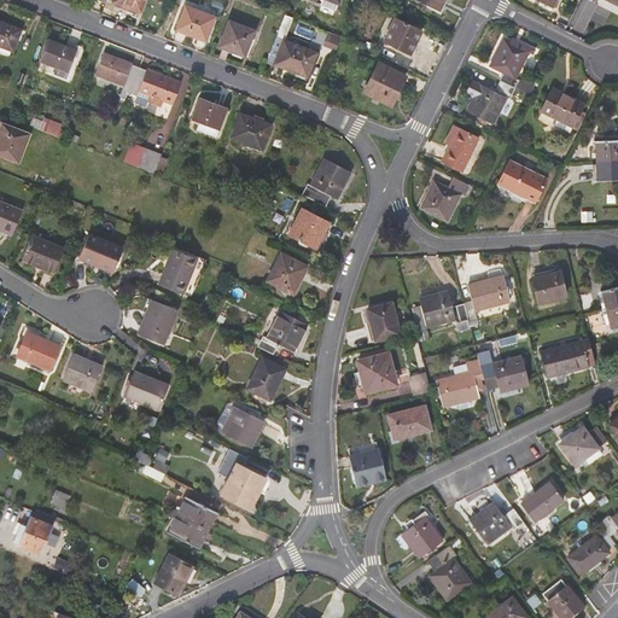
[(141,0),(111,0),(111,1),(138,11),(141,0)]
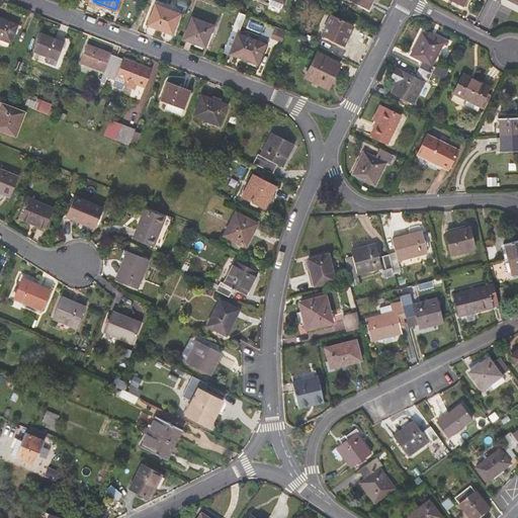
[(351,0),(368,8),(372,0),(351,0)]
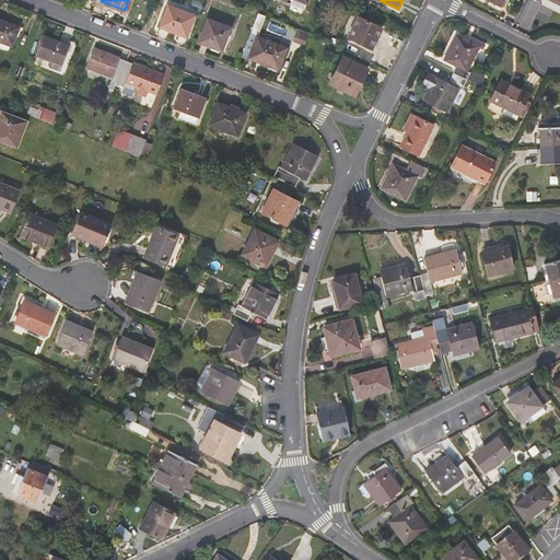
[(164,4),(156,25),(183,35),(190,15),(164,4)]
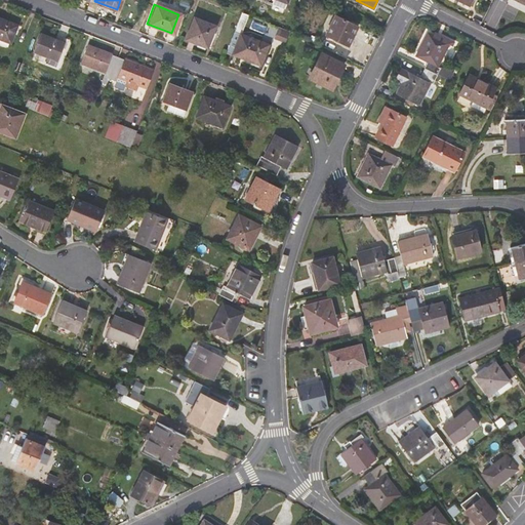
[(331,31),(353,42),(363,23),(341,11),(331,31)]
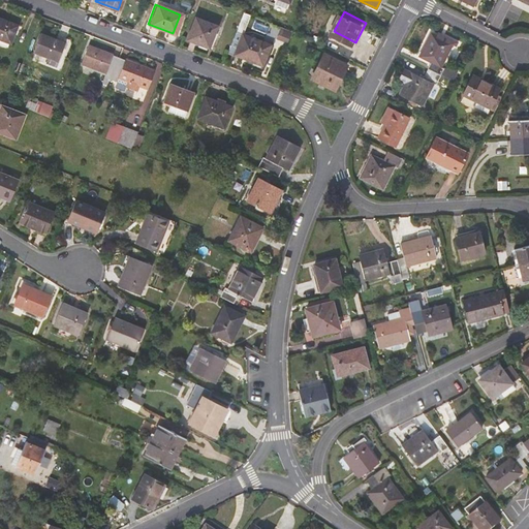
[(242,13),(235,31),(226,51),(260,64),(269,44),(241,33),(248,16),(242,13)]
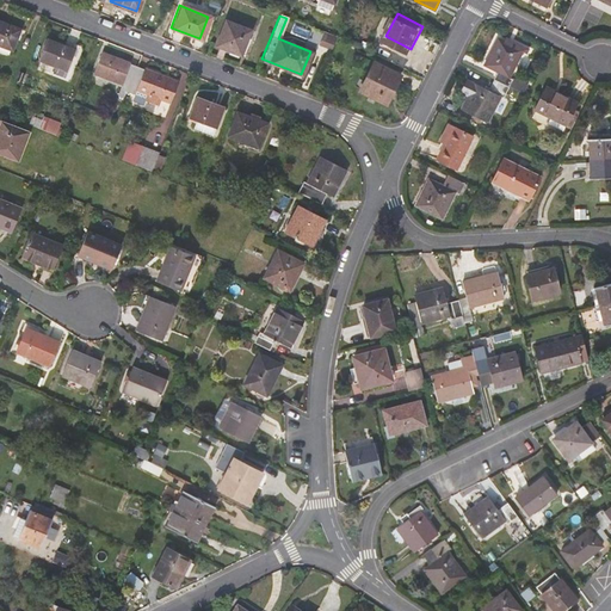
[(226,17),(215,43),(240,53),(250,28),(226,17)]
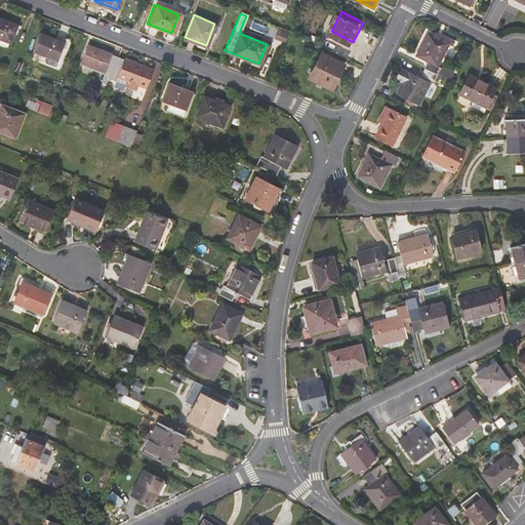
[(16,26),(0,18),(0,39),(9,43),(16,26)]
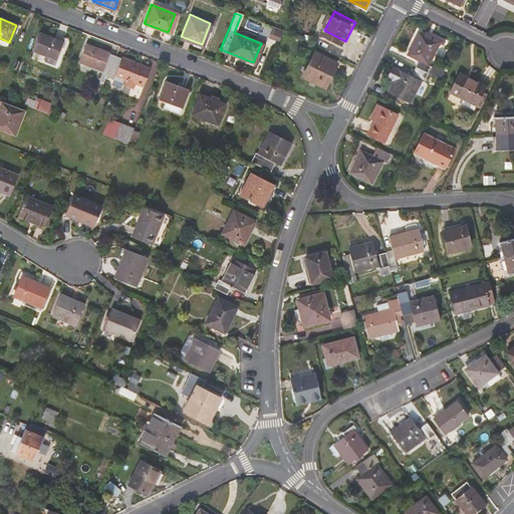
[(279,43),(284,32),(274,28),(270,39),(279,43)]
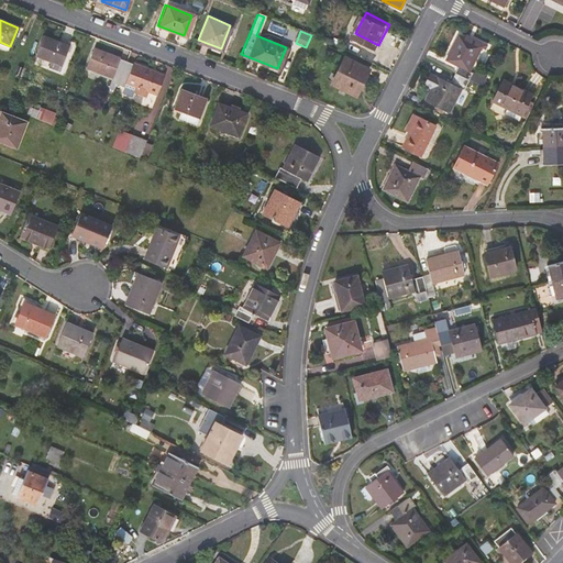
[(487,45),(473,37),(472,42),(459,35),(446,61),(459,66),(455,73),(474,83),(481,86),(484,79),(470,72),(482,47),(485,48),(487,45)]
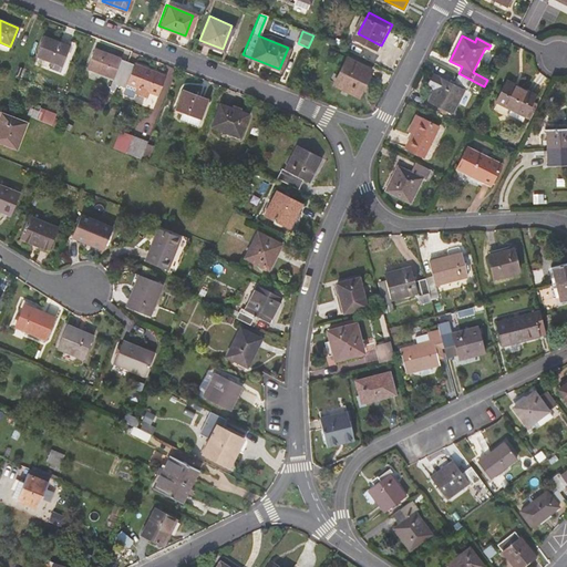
[(43,37),(35,55),(62,65),(69,47),(43,37)]
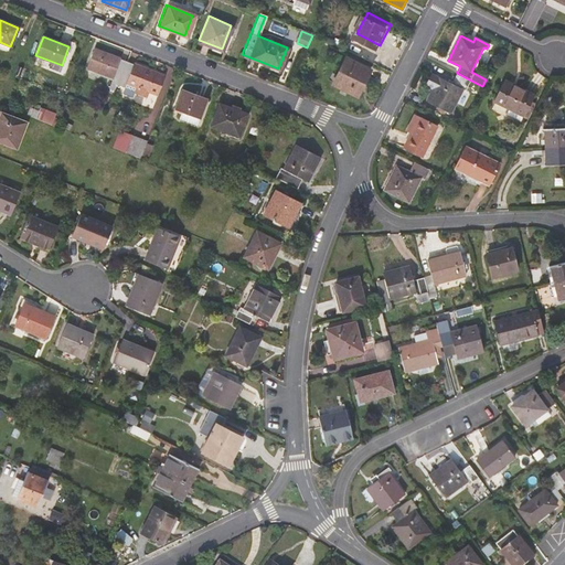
[(115,71),(121,73),(126,62),(94,49),(87,66),(113,77),(115,71)]
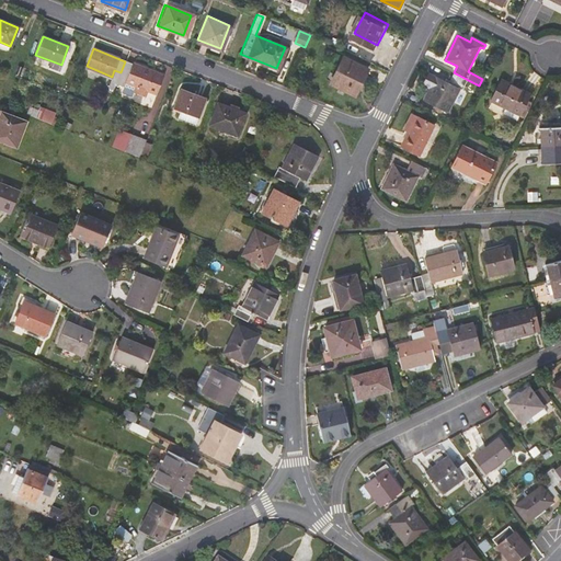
[(355,99),(369,72),(344,60),(331,87),(355,99)]
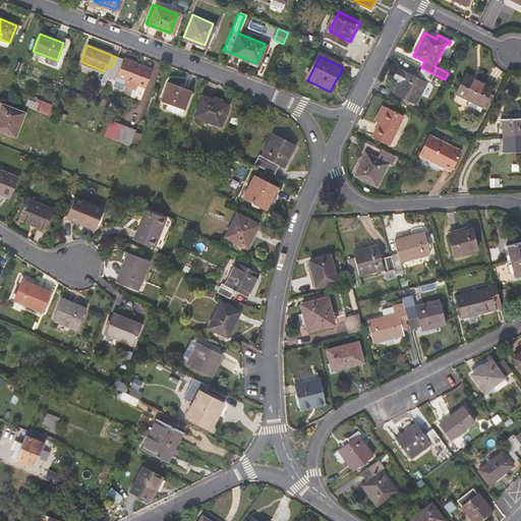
[(151,70),(116,57),(112,67),(107,80),(112,81),(110,88),(119,91),(121,88),(123,81),(133,85),(143,90),(151,70)]
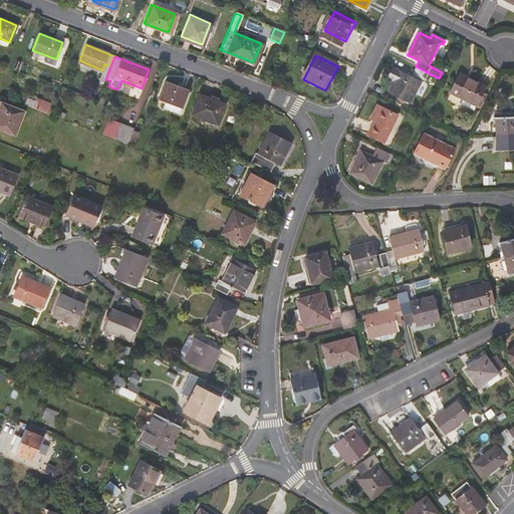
[(433,75),(416,66),(411,75),(399,69),(388,92),(409,103),(421,80),(428,84),(433,75)]
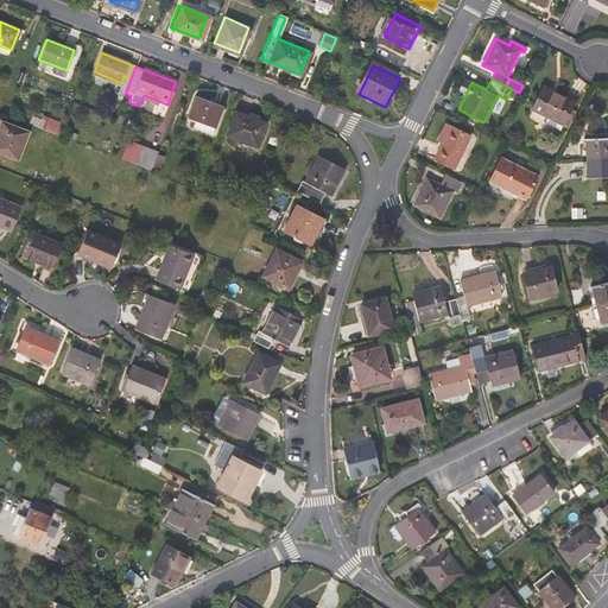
[(563,125),(564,124),(571,109),(575,102),(543,87),(532,109),(563,125)]
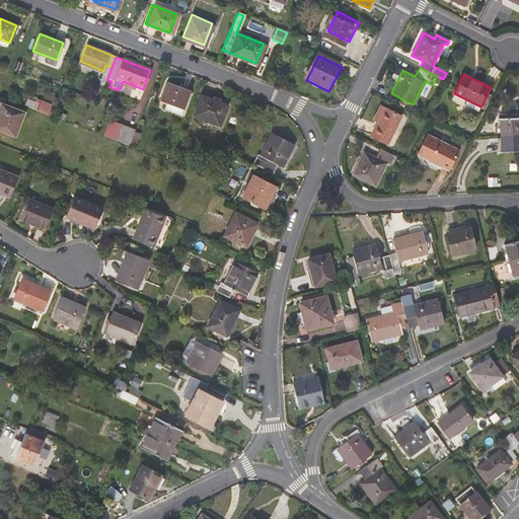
[(133,85),(123,81),(121,87),(131,91),(133,85)]
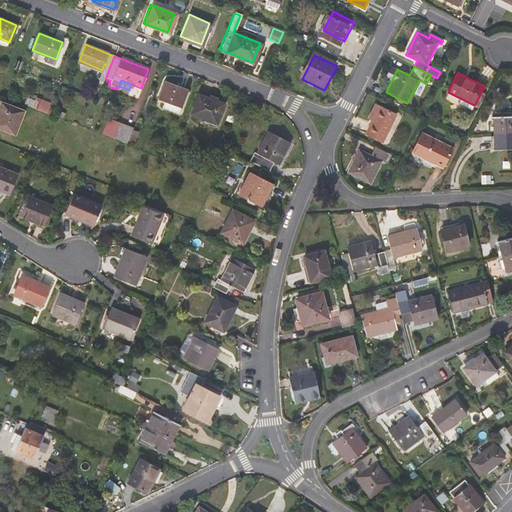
[(179,106),(185,91),(163,82),(157,98),(163,100),(160,107),(176,113),(179,107),(179,106)]
